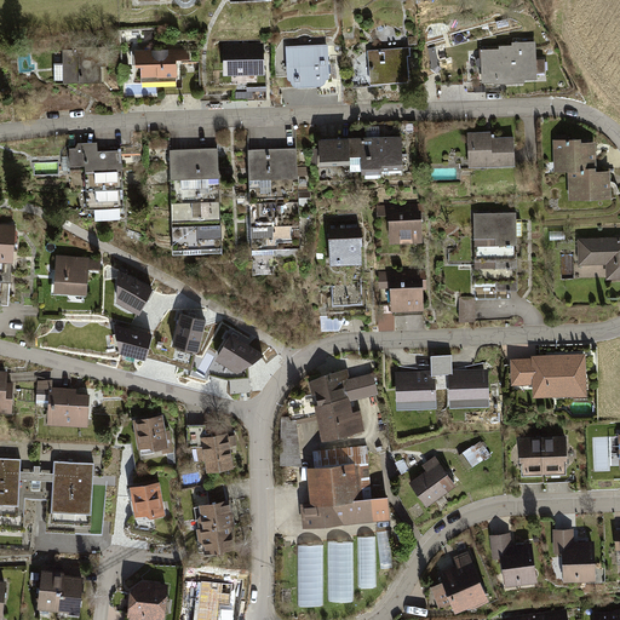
[(526,80),(538,79),(538,73),(545,73),(545,59),(537,59),(537,41),(512,42),(512,45),(499,46),(499,49),(480,50),(482,82),(494,82),(494,84),(526,82),(526,80)]
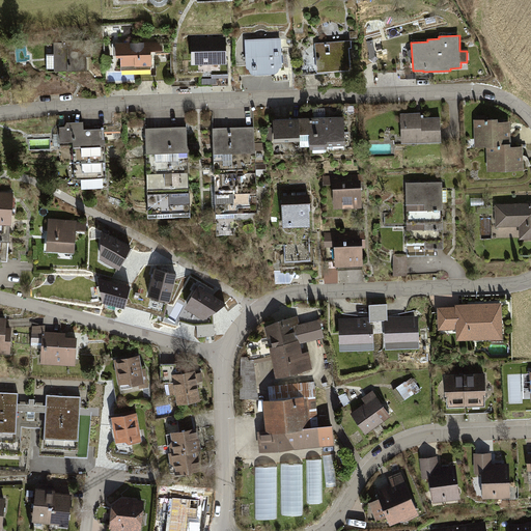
[(191,64),(226,64),(226,36),(190,37),(191,64)]
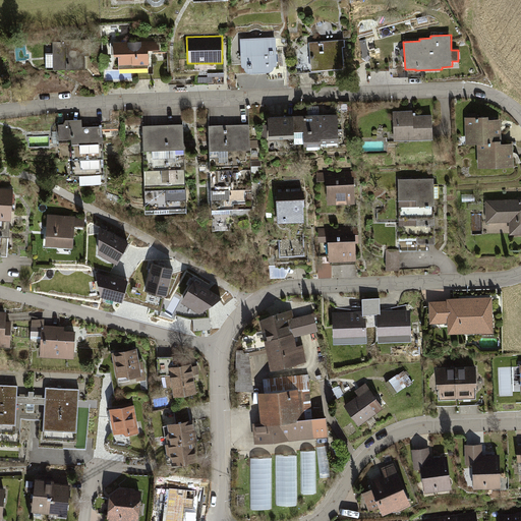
[(276,65),(277,62),(276,37),(240,39),(241,65),(242,67),(244,68),(244,70),(245,71),(247,72),(249,72),(269,71),(271,71),(272,70),(273,68),(274,67),(276,65)]
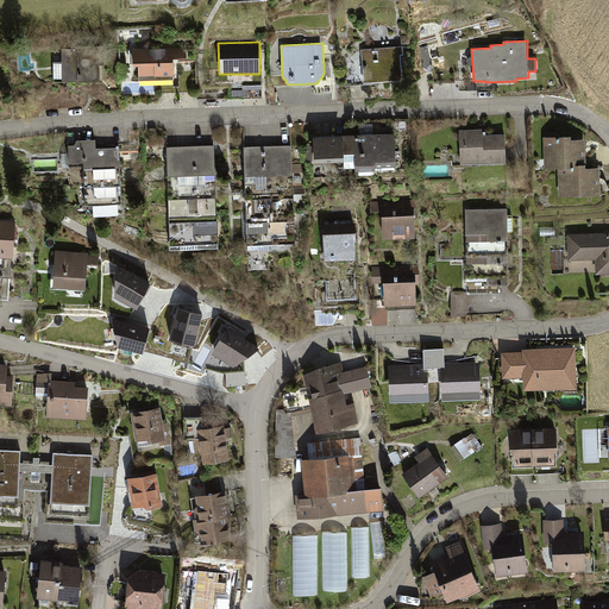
[(63,81),(100,80),(100,64),(105,64),(105,45),(73,46),(73,49),(63,49),(63,81)]
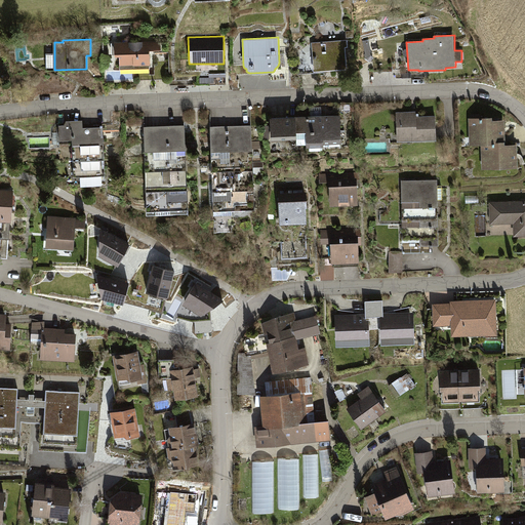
[(313,72),(347,70),(346,47),(348,47),(348,40),(311,42),(313,72)]
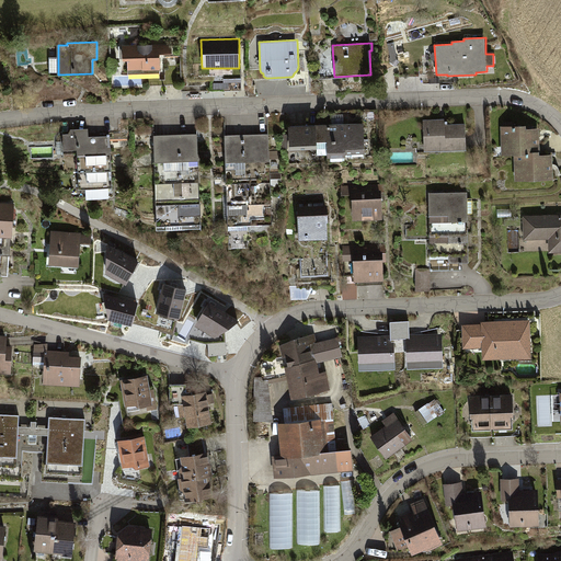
[(128,73),(161,72),(161,53),(172,53),(172,44),(123,46),(124,60),(127,60),(128,73)]
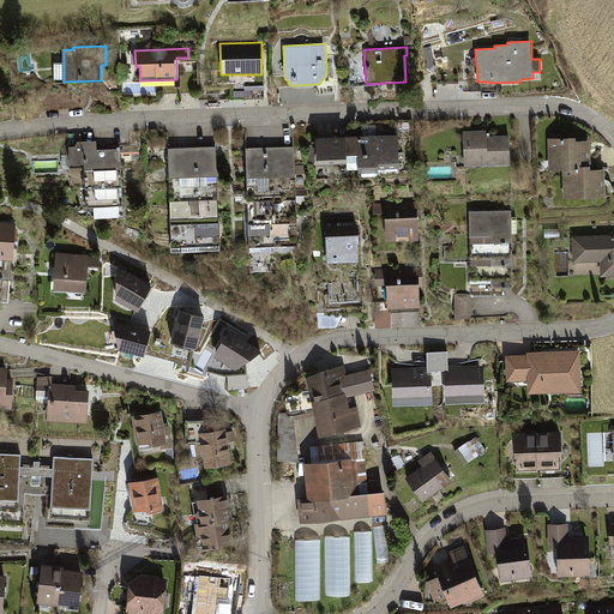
[(464,166),(511,164),(510,136),(487,136),(487,131),(463,131),(464,166)]
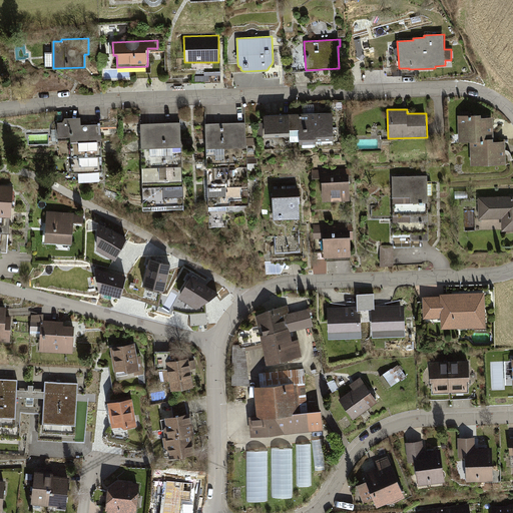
[(317,141),(334,140),(333,112),(264,115),(264,137),(299,135),(300,144),(317,143),(317,141)]
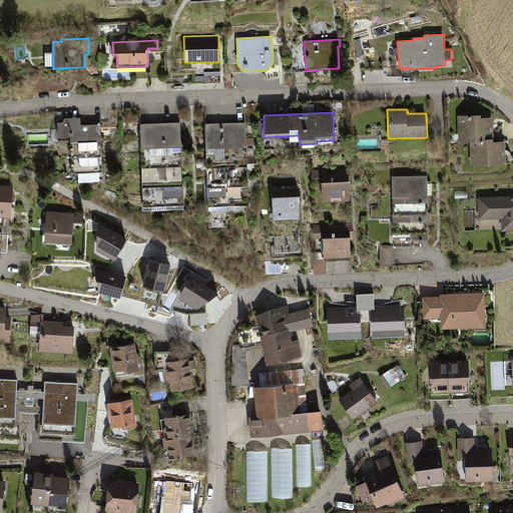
[(484,138),(494,138),(493,117),(481,117),(481,114),(458,115),(459,142),(470,141),(484,141),(484,138)]
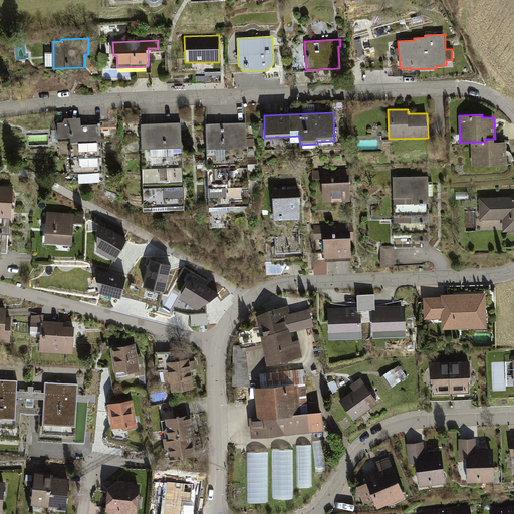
[(72,174),(103,172),(101,124),(81,125),(81,117),(65,118),(63,121),(58,122),(58,137),(71,137),(72,174)]
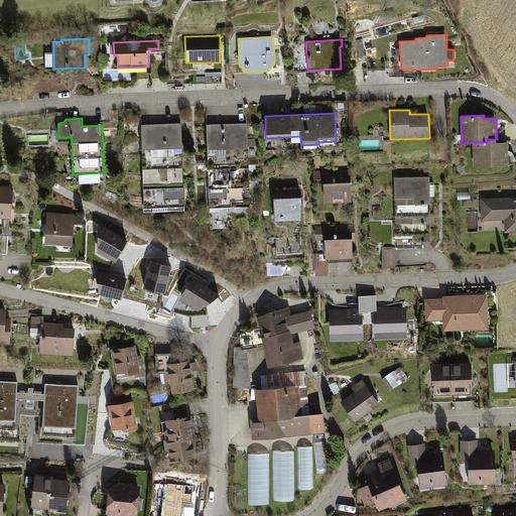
[(144,212),(184,210),(181,123),(140,124),(144,212)]
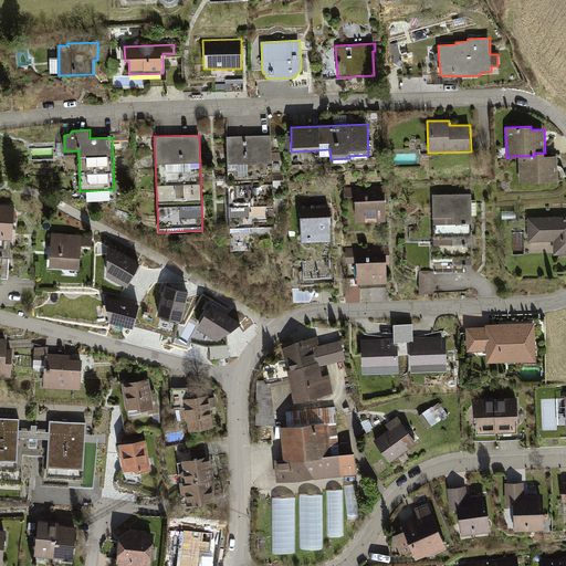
[(250,228),(274,227),(271,135),(226,136),(229,232),(250,232),(250,228)]
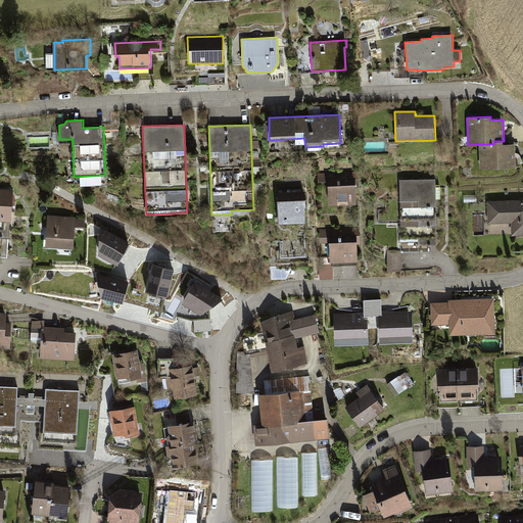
[(480,169),(516,168),(515,144),(504,144),(504,141),(493,141),(493,144),(479,144),(480,169)]
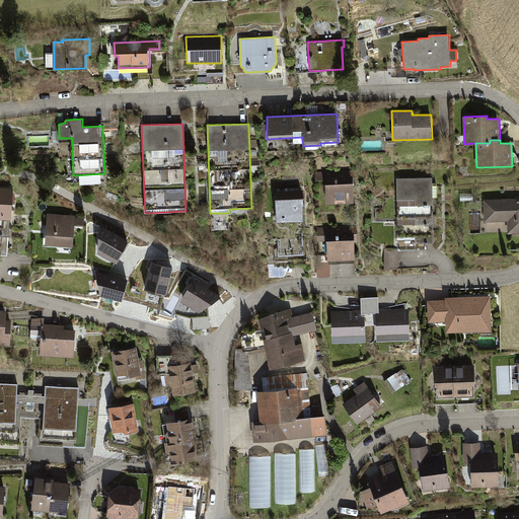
[(326,204),(354,203),(353,177),(356,177),(356,170),(315,172),(316,180),(325,180),(326,204)]
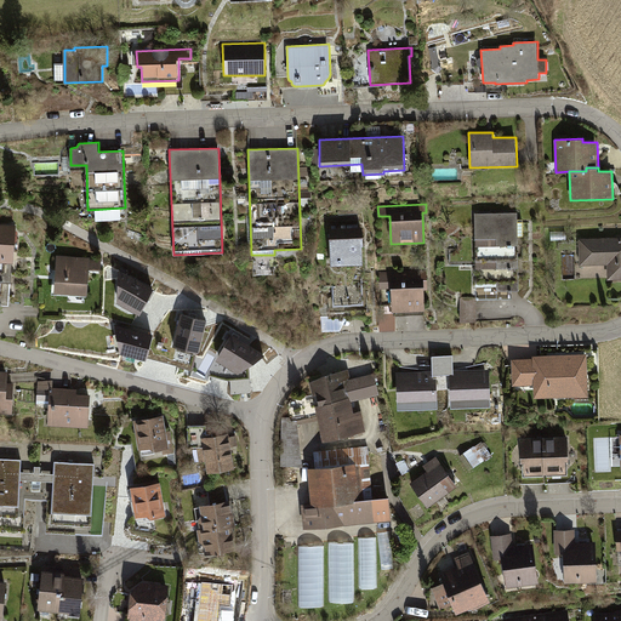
[(512,291),(518,291),(518,237),(523,237),(523,222),(518,222),(518,214),(474,214),(476,298),(512,297),(512,291)]
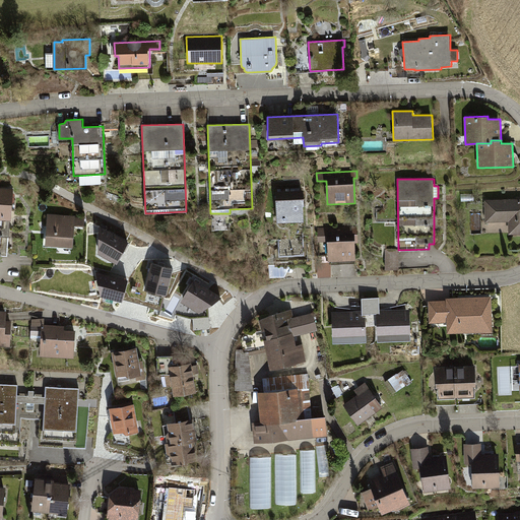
[(0,255),(8,256),(10,220),(12,219),(14,188),(0,187),(0,255)]
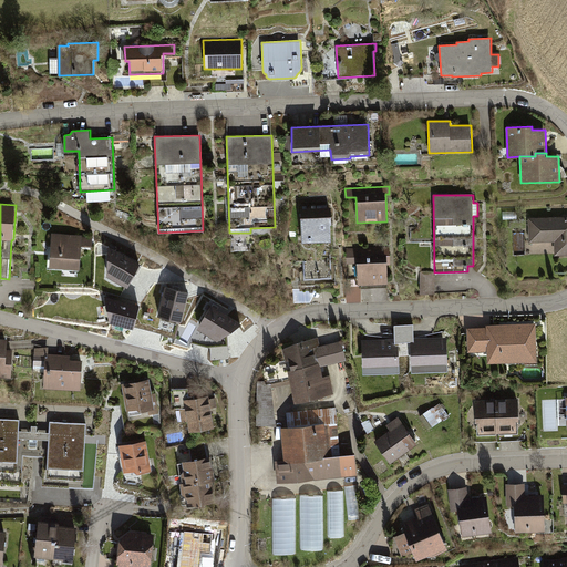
[(301,244),(331,243),(330,225),(331,225),(330,207),(300,208),(301,244)]
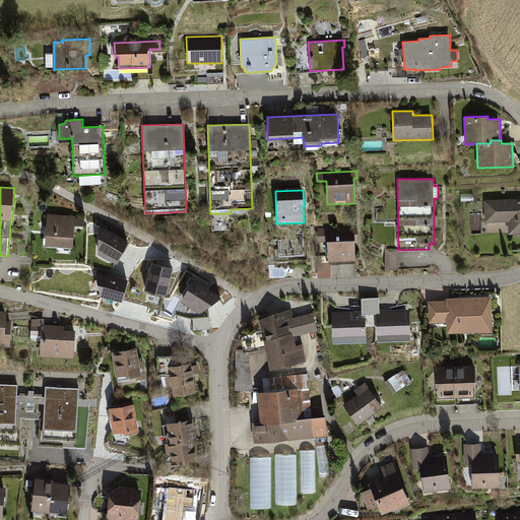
[(509,235),(519,234),(519,198),(484,200),(485,222),(508,221),(509,235)]
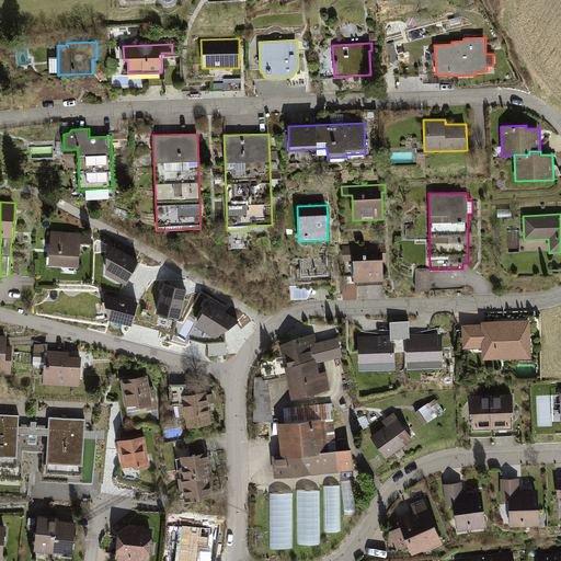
[(49,264),(79,266),(81,243),(91,244),(92,235),(81,235),(82,232),(52,230),(49,264)]
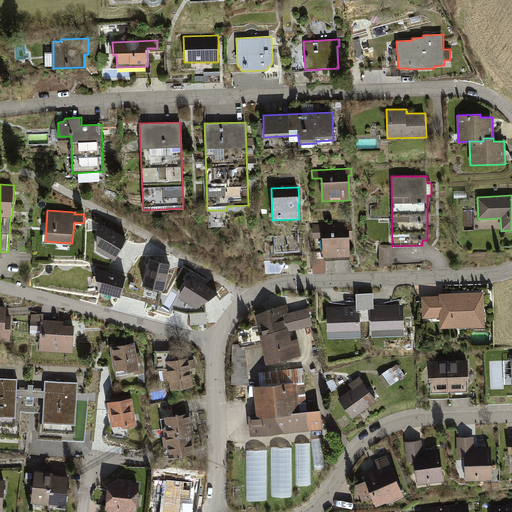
[(323,257),(350,256),(350,239),(353,239),(352,223),(313,224),(313,238),(322,237),(323,257)]
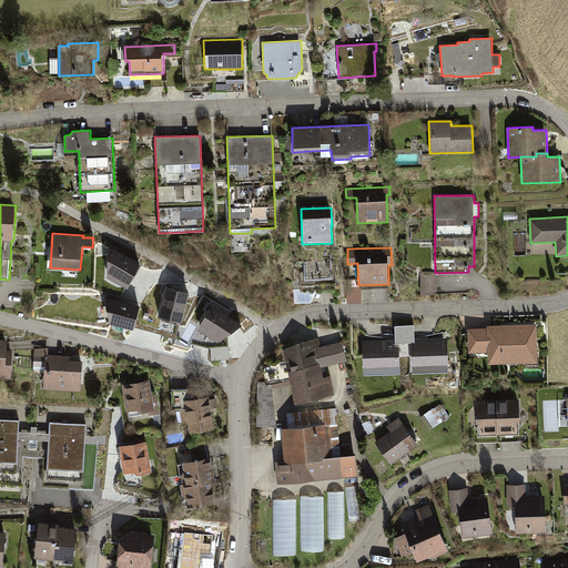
[(332,260),(304,261),(305,271),(301,271),(301,285),(336,284),(336,266),(333,266),(332,260)]
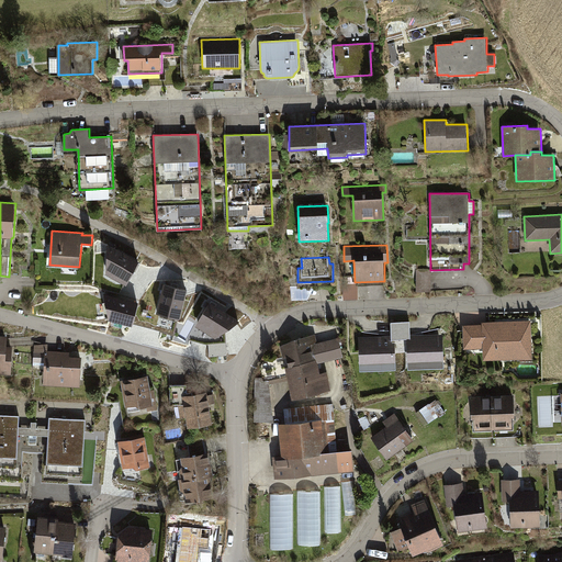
[(430,270),(416,270),(416,291),(431,291),(430,270)]
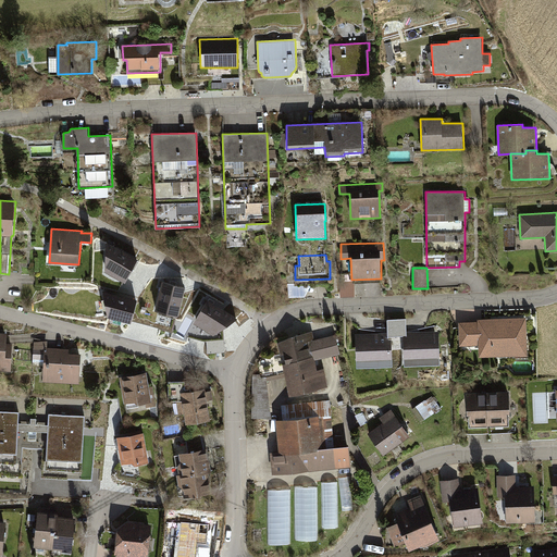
[(158,308),(198,300),(194,282),(186,283),(184,273),(104,287),(108,300),(109,307),(119,306),(120,314),(136,312),(137,317),(158,313),(158,308)]
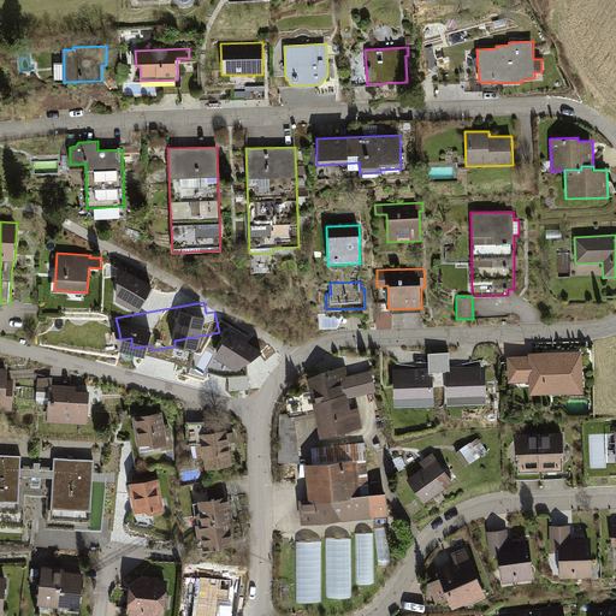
[(529,395),(584,394),(582,351),(528,353),(528,356),(507,356),(508,383),(529,383),(529,395)]
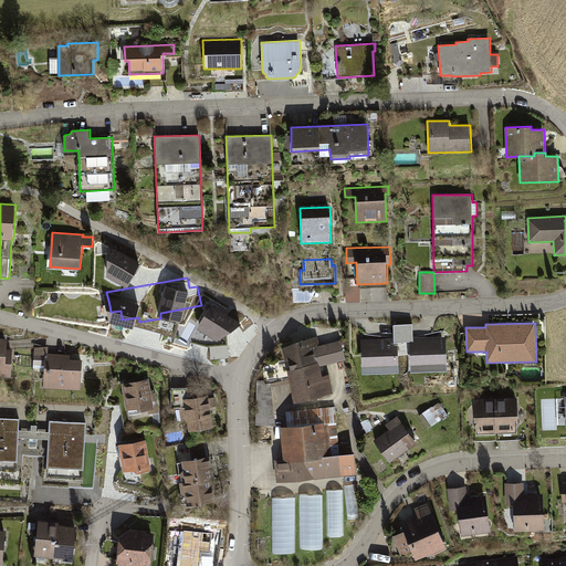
[(413,337),(412,324),(394,325),(394,337),(394,342),(398,342),(398,355),(410,354),(410,342),(413,341),(413,337)]
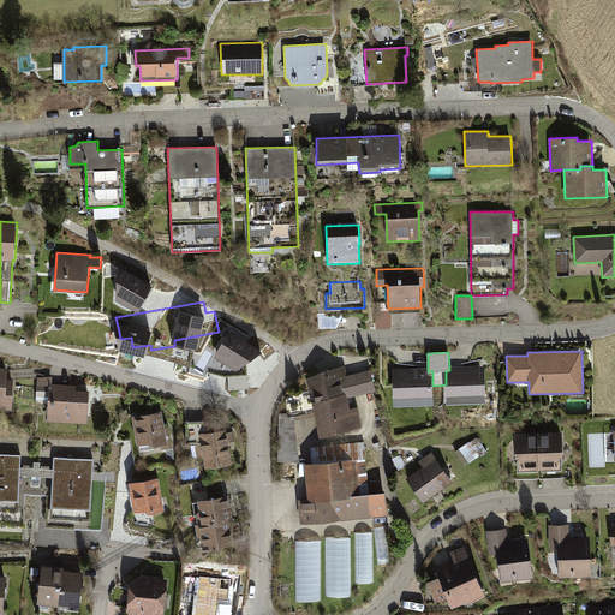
[(230,390),(250,389),(248,363),(227,364),(230,390)]
